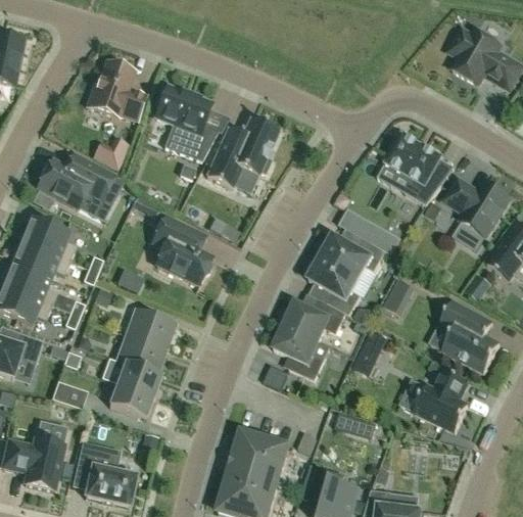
[(463,28),(456,39),(448,50),(460,57),(453,69),(478,84),(484,74),(510,88),(522,65),(497,51),(502,45),(475,30),(473,34),(463,28)]
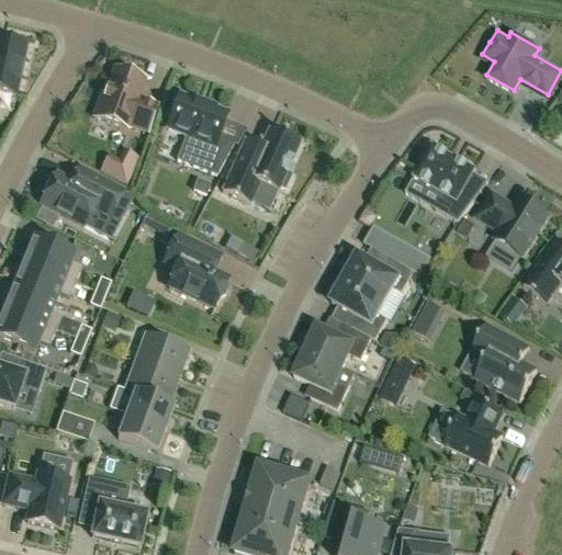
[(0,88),(14,91),(24,44),(0,37),(0,88)]
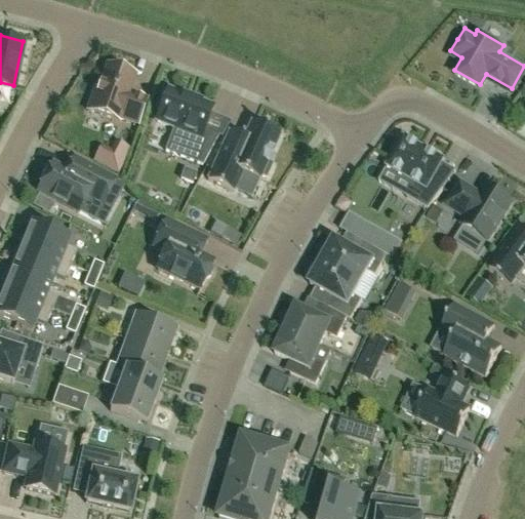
[(147,95),(128,88),(134,71),(128,69),(129,64),(115,60),(114,64),(107,62),(96,89),(93,88),(87,106),(118,117),(120,113),(137,119),(147,95)]
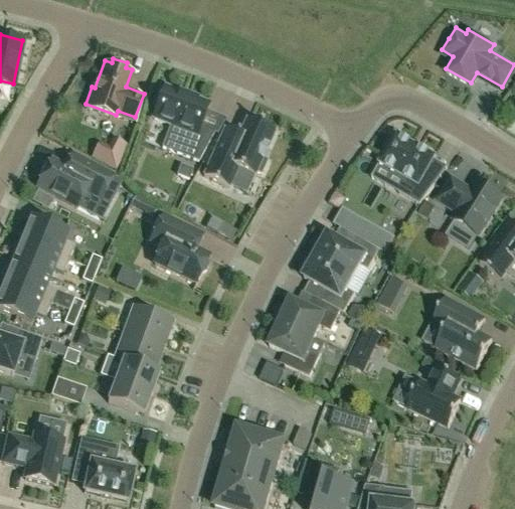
[(198,157),(213,128),(214,128),(200,122),(209,100),(165,82),(164,87),(161,86),(156,97),(159,98),(153,114),(186,127),(177,149),(198,157)]
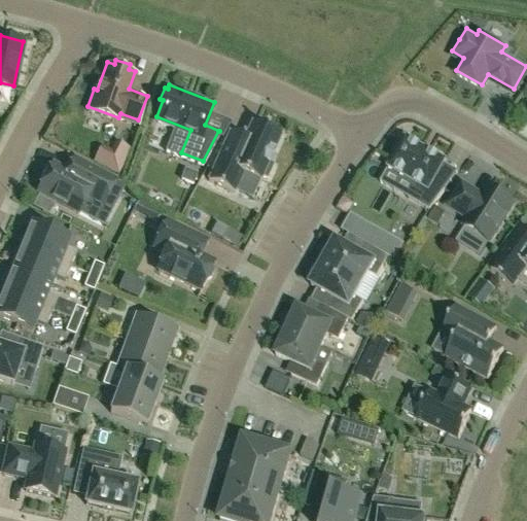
[(230,127),(220,148),(208,176),(234,187),(243,168),(260,176),(262,172),(267,174),(273,161),(269,159),(281,131),(269,126),(271,120),(257,114),(255,119),(252,117),(245,134),(230,127)]
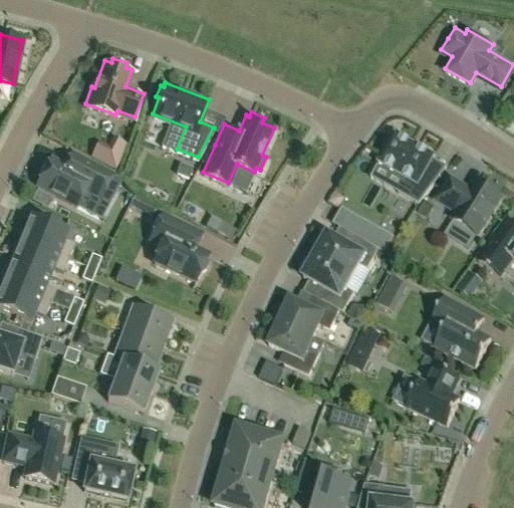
[(419,201),(434,180),(422,173),(434,153),(395,130),(393,135),(390,134),(382,145),(386,146),(378,159),(407,175),(399,189),(419,201)]
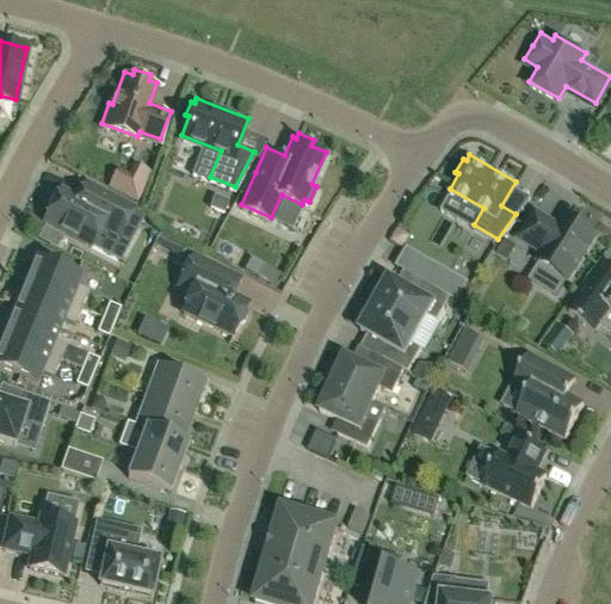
[(146,197),(160,166),(146,159),(137,177),(118,168),(112,180),(146,197)]
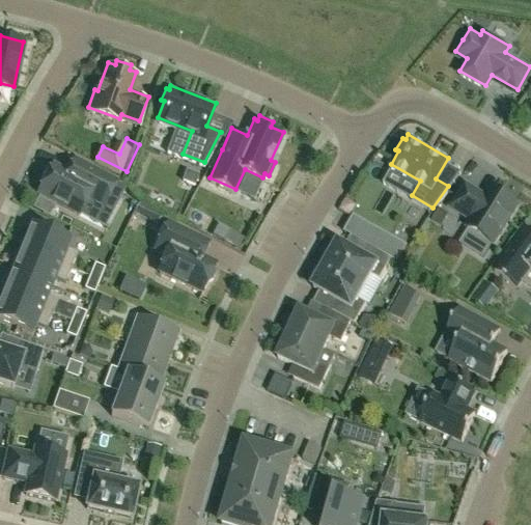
[(75,156),(67,169),(52,162),(51,165),(46,166),(43,174),(44,178),(38,189),(79,211),(87,194),(103,201),(116,176),(75,156)]
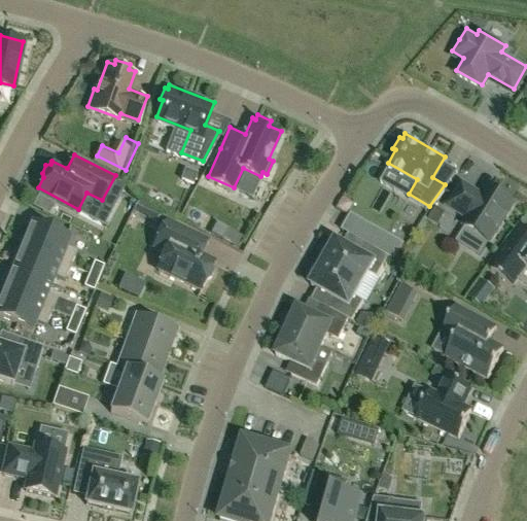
[(489,183),(484,193),(461,178),(447,201),(469,215),(464,222),(489,238),(515,199),(489,183)]
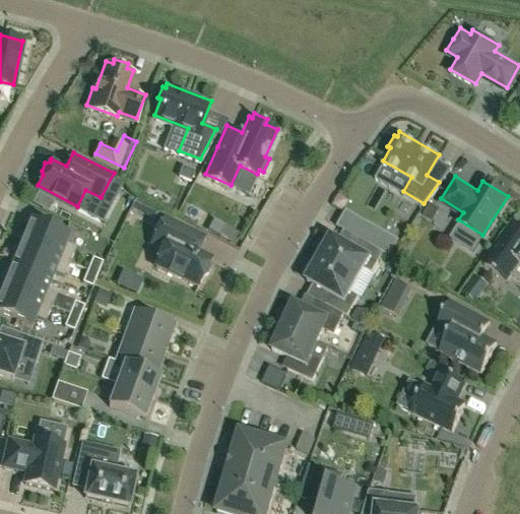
[(205,234),(196,230),(164,213),(151,240),(164,245),(155,262),(198,282),(203,271),(207,270),(211,263),(209,259),(211,256),(197,249),(205,234)]
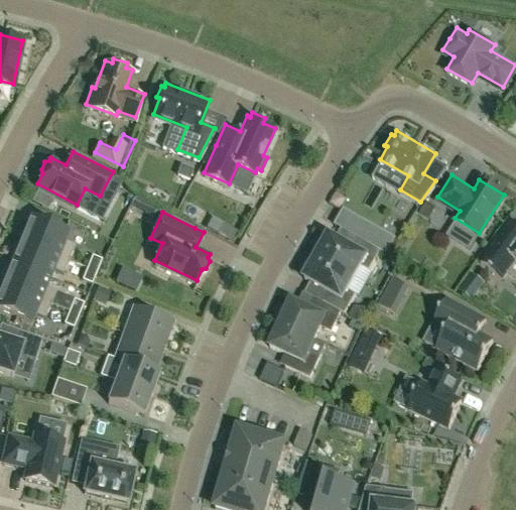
[(31,214),(22,237),(70,256),(75,243),(65,238),(69,229),(31,214)]
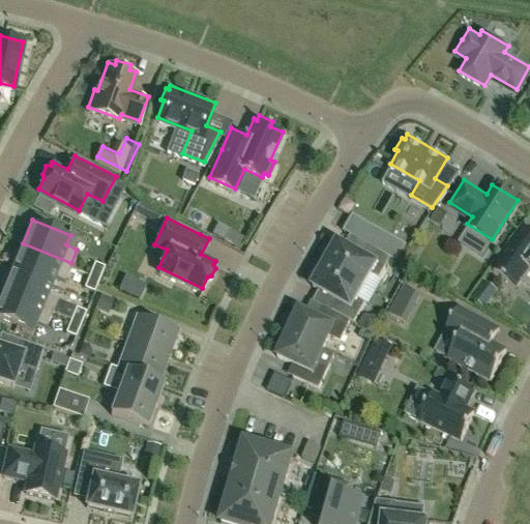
[(529,227),(525,224),(494,266),(516,283),(529,263),(529,227)]
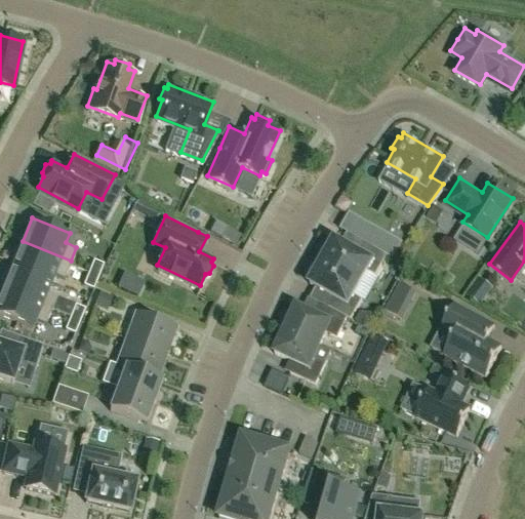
[(388,251),(387,251),(393,255),(403,239),(374,223),(365,239),(388,251)]
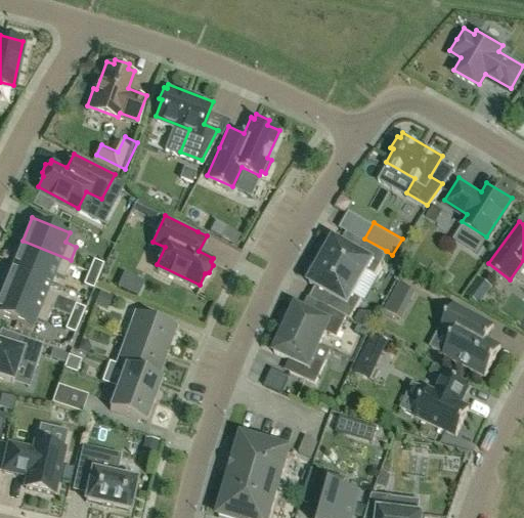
[(231,223),(226,233),(241,241),(246,231),(231,223)]
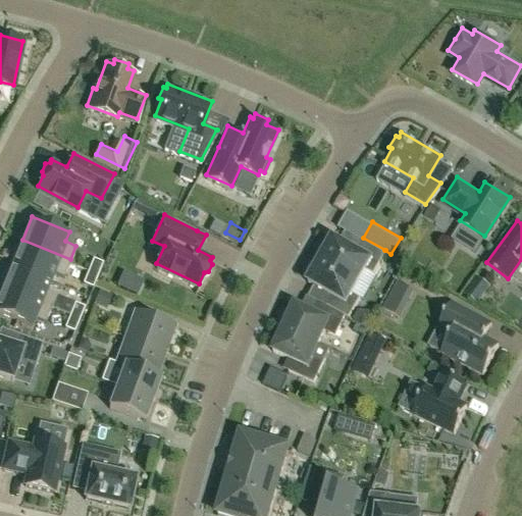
[(323,240),(316,253),(358,277),(365,265),(373,270),(385,250),(363,238),(357,248),(332,234),(327,243),(323,240)]
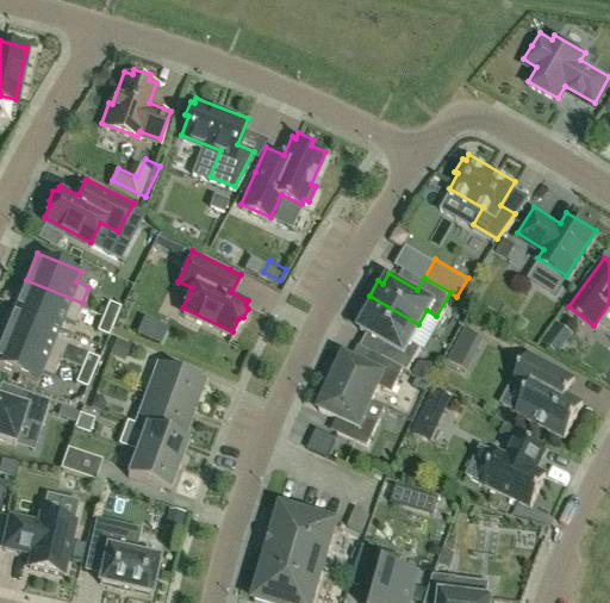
[(75,319),(82,303),(26,280),(16,306),(58,324),(63,314),(75,319)]
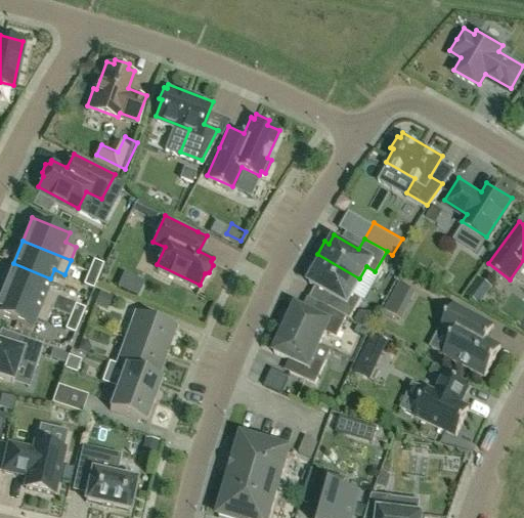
[(359,278),(317,254),(309,267),(313,270),(308,278),(333,293),(328,303),(333,306),(346,313),(350,315),(361,295),(353,290),(359,278)]
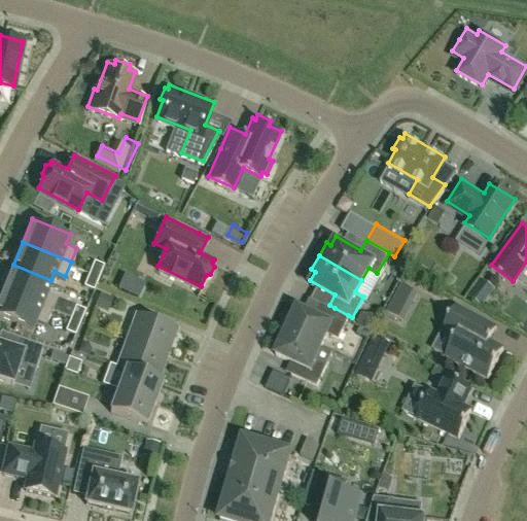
[(90,270),(99,273),(104,262),(94,257),(90,270)]
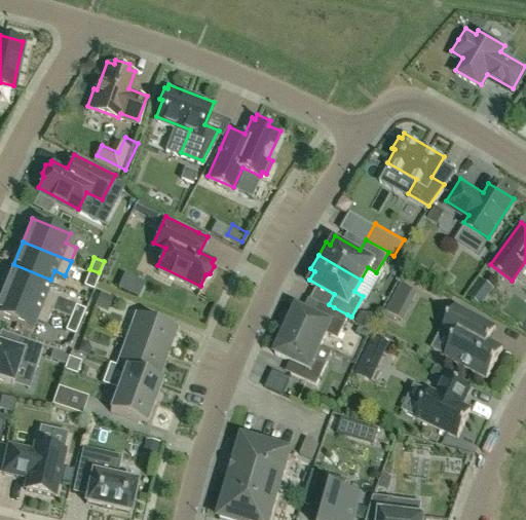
[(47,288),(50,280),(13,264),(4,286),(52,305),(58,292),(47,288)]
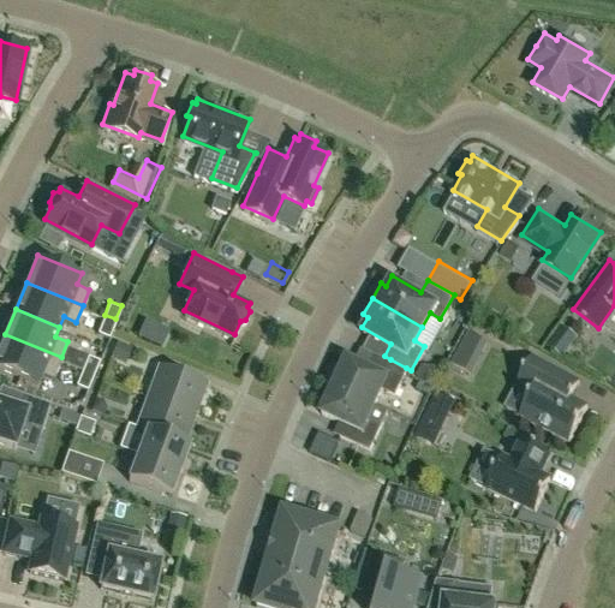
[(115,319),(105,315),(99,329),(109,333),(115,319)]
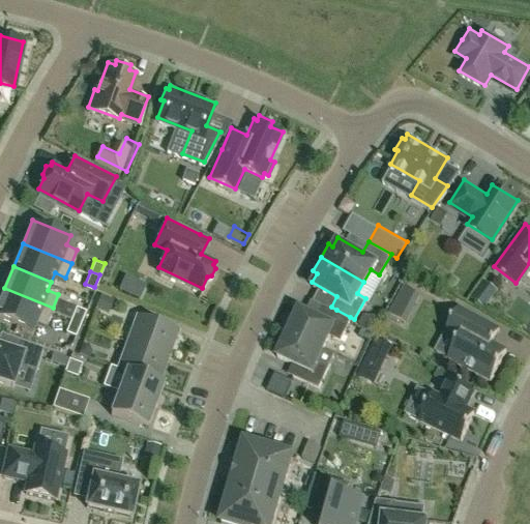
[(403,283),(395,297),(408,302),(415,289),(403,283)]
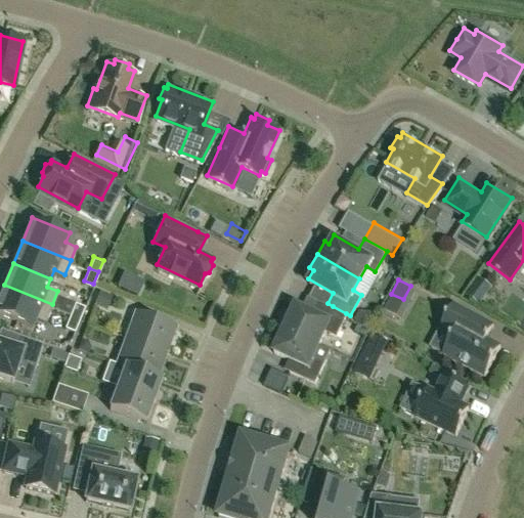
[(358,308),(374,316),(387,291),(373,283),(358,308)]
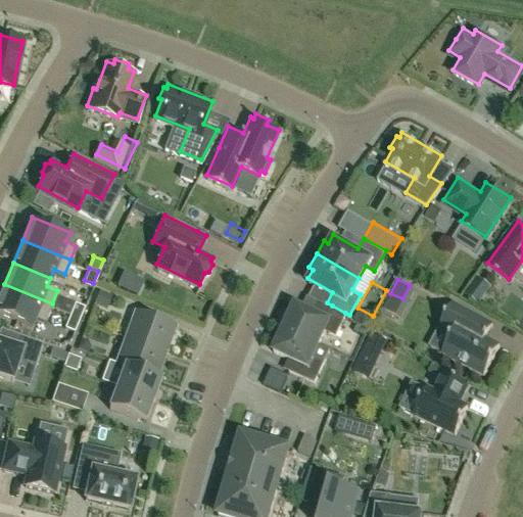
[(52,303),(4,284),(0,294),(0,309),(32,323),(36,314),(46,318),(52,303)]
